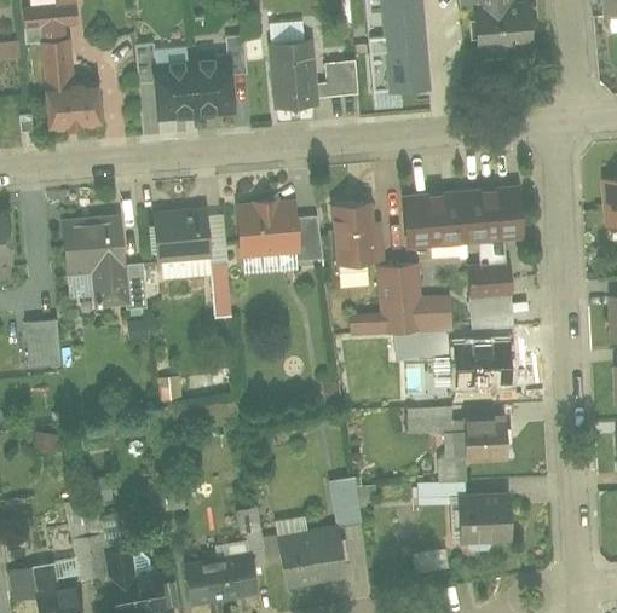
[(38,27),(42,86),(46,131),(104,126),(101,81),(75,84),(69,24),(80,23),(78,0),(23,0),(26,28),(38,27)]
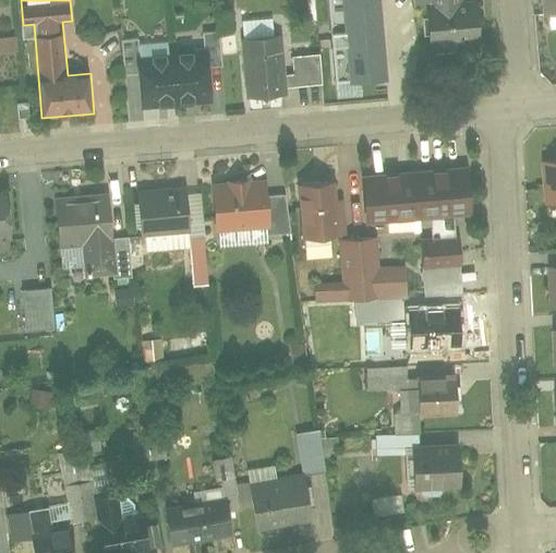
[(423,1),(427,48),(483,43),(479,0),(432,0),(432,1),(423,1)]
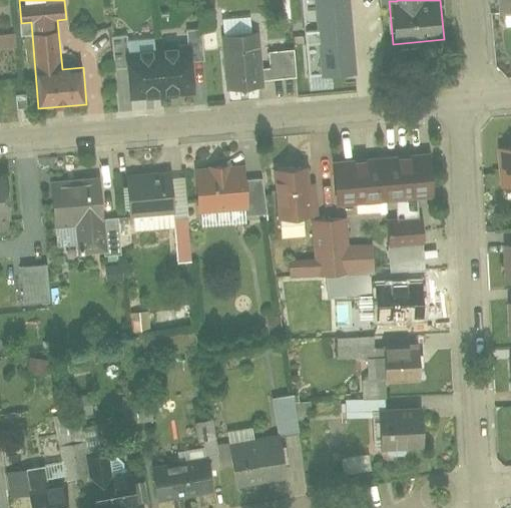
[(501,0),(502,14),(510,13),(510,0),(501,0)]
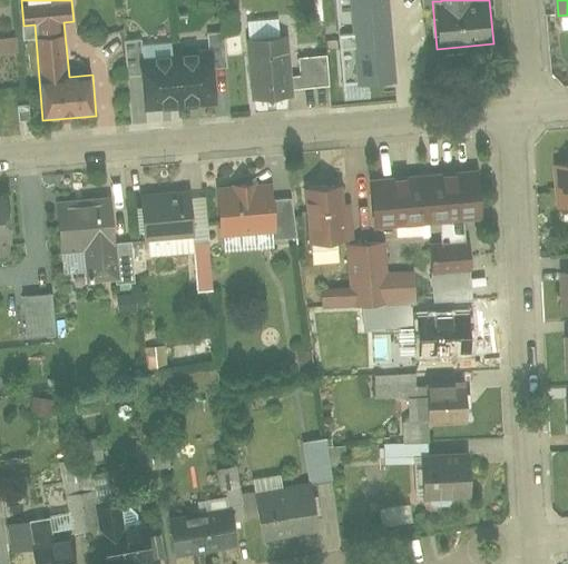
[(401,83),(395,18),(373,20),(372,1),(350,3),(358,87),(401,83)]
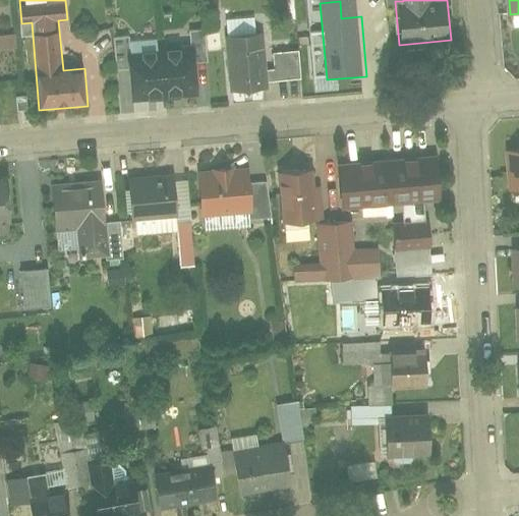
[(225,27),(231,96),(270,93),(264,24),(225,27)]
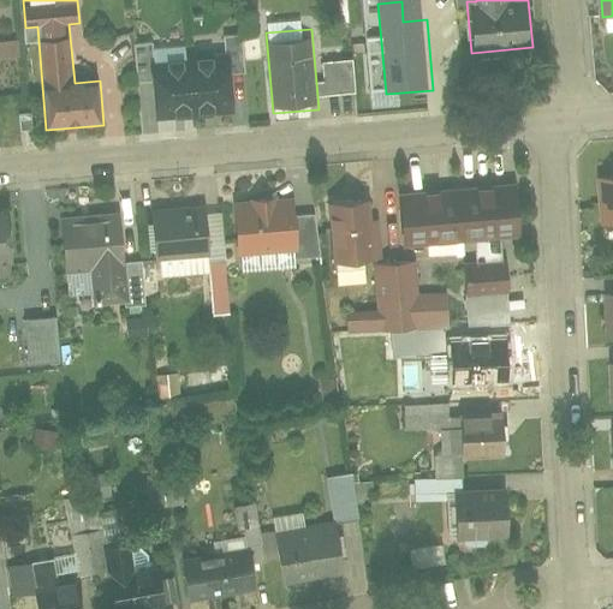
[(3,52),(24,51),(23,35),(1,36),(3,52)]
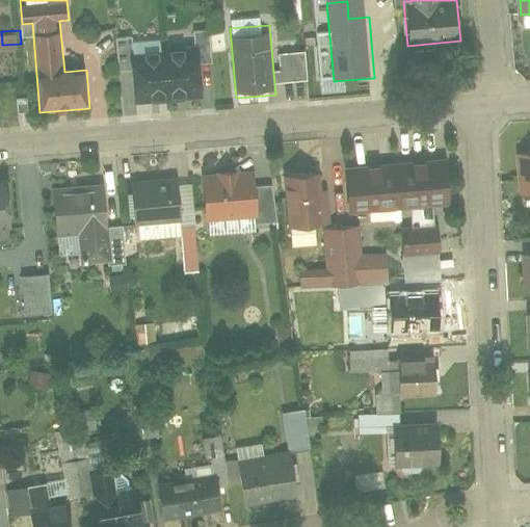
[(200,49),(166,52),(170,102),(204,99),(200,49)]
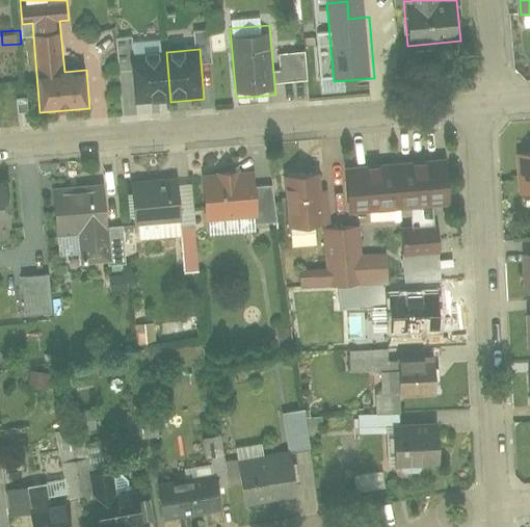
[(166,52),(135,55),(139,105),(170,102),(166,52)]
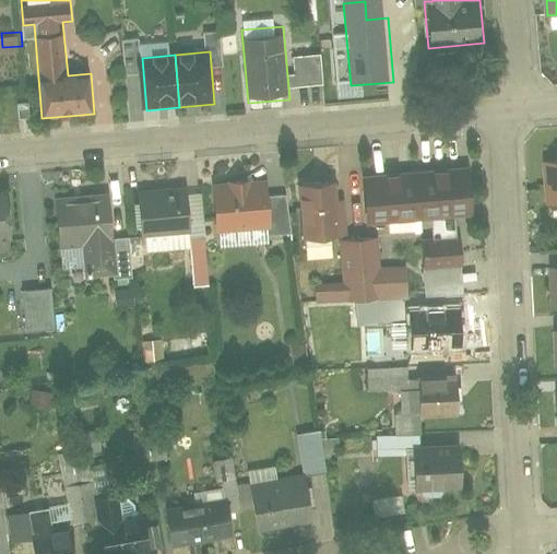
[(556,156),(546,157),(550,204),(556,203),(556,156)]
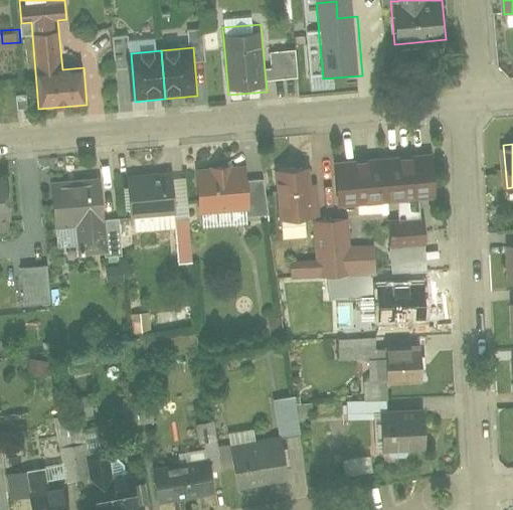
[(437,199),(433,149),(382,154),(386,203),(437,199)]
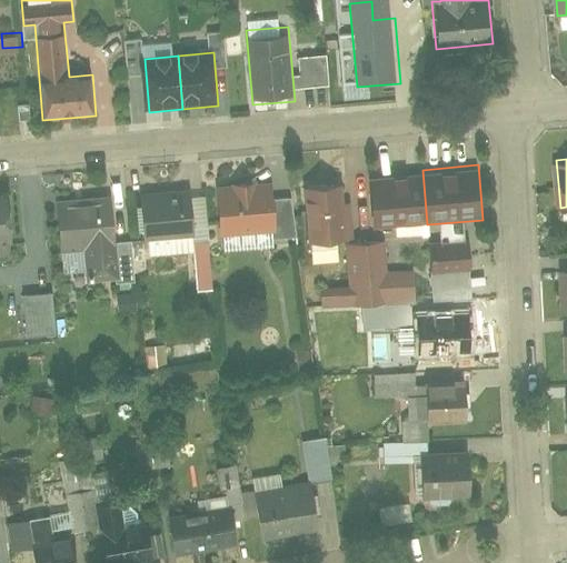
[(427,224),(423,170),(367,174),(371,230),(427,224)]
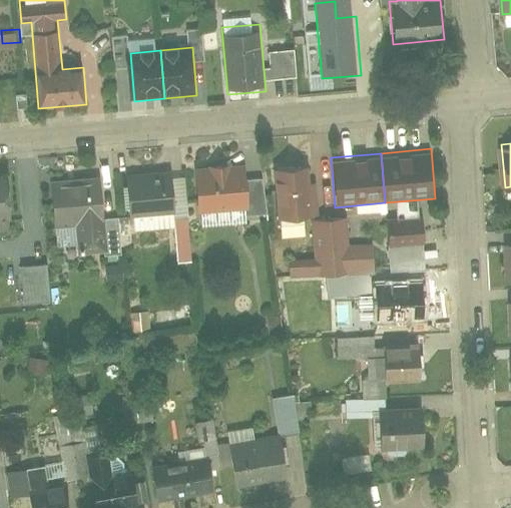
[(249,205),(246,165),(228,167),(228,162),(210,164),(210,169),(192,171),(196,210),(249,205)]
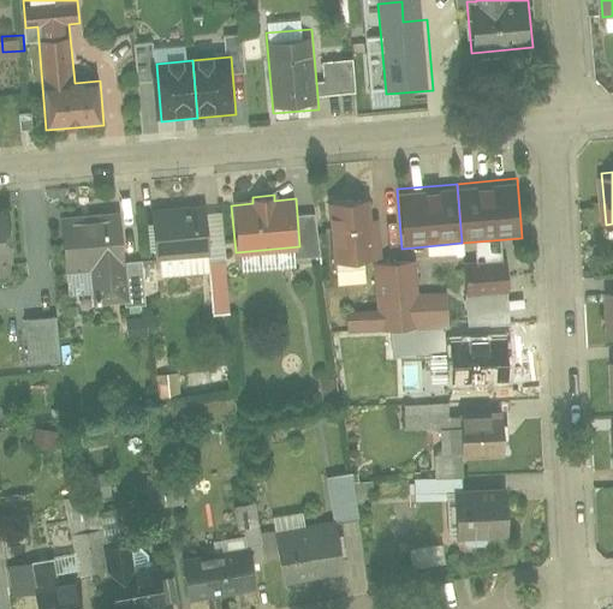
[(376,261),(370,198),(328,202),(334,264),(376,261)]
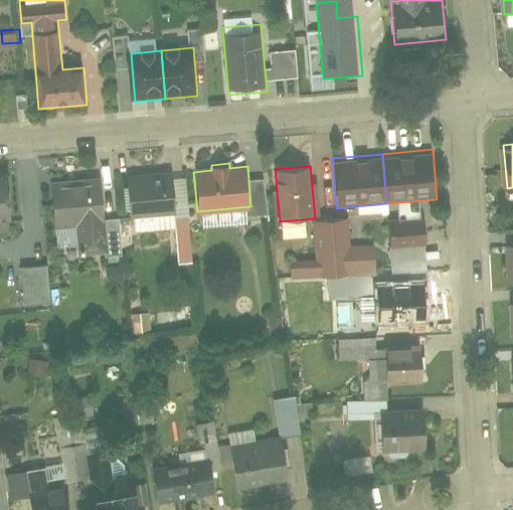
[(176,216),(172,169),(126,173),(130,220),(176,216)]
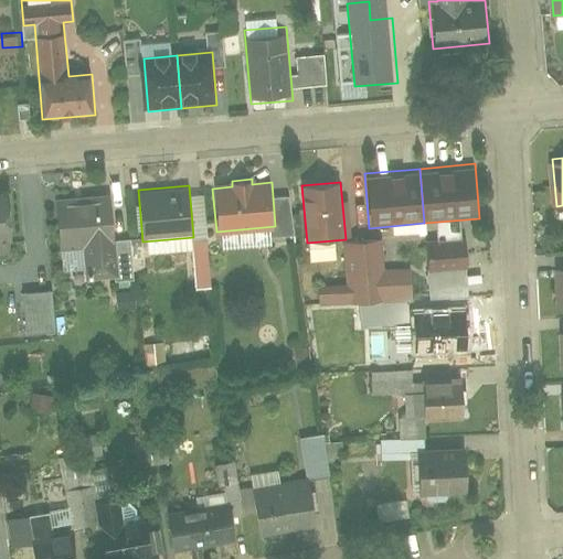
[(0,242),(14,240),(10,189),(0,190),(0,242)]
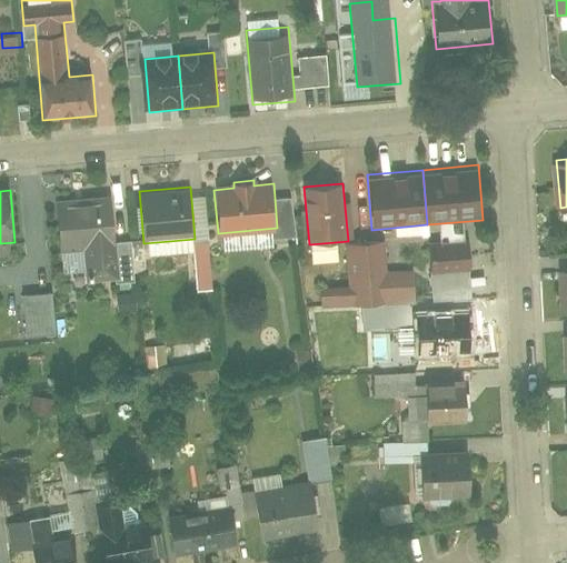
[(121,273),(115,193),(56,199),(60,249),(87,247),(90,277),(121,273)]
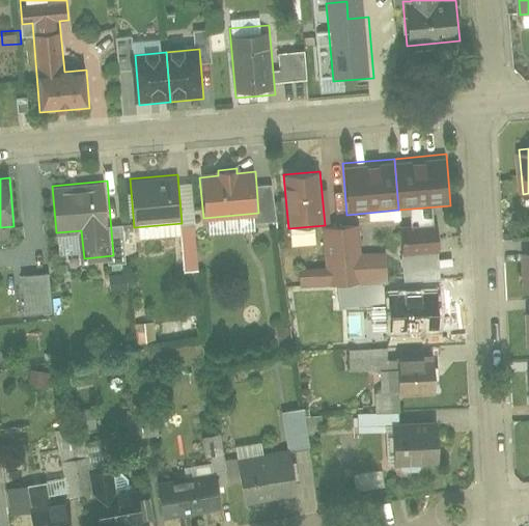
[(441,254),(440,224),(402,225),(404,256),(441,254)]
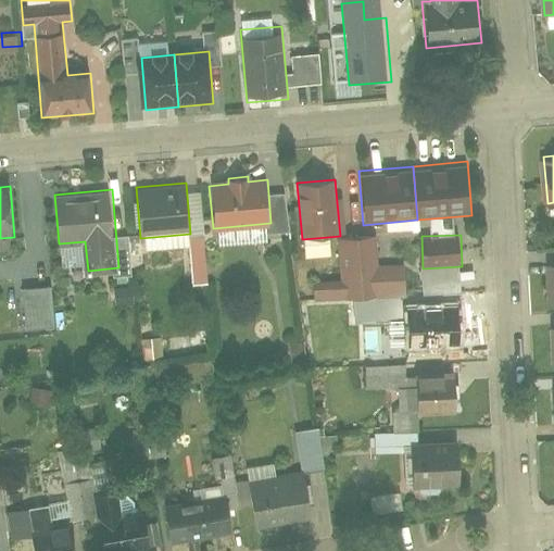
[(29,323),(59,322),(58,282),(27,283),(29,323)]
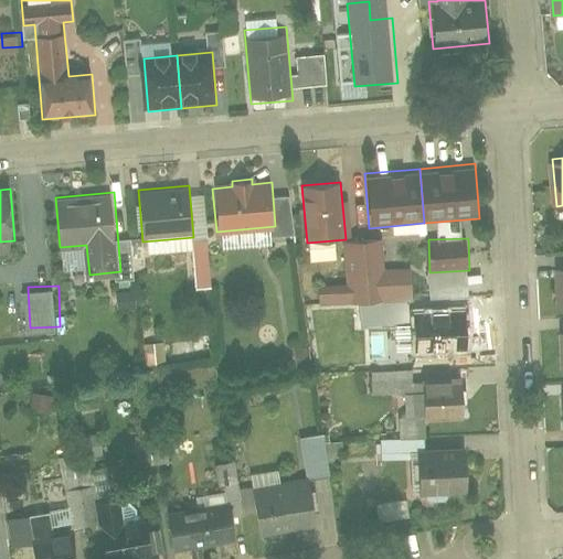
[(468,351),(466,309),(415,311),(416,353),(468,351)]
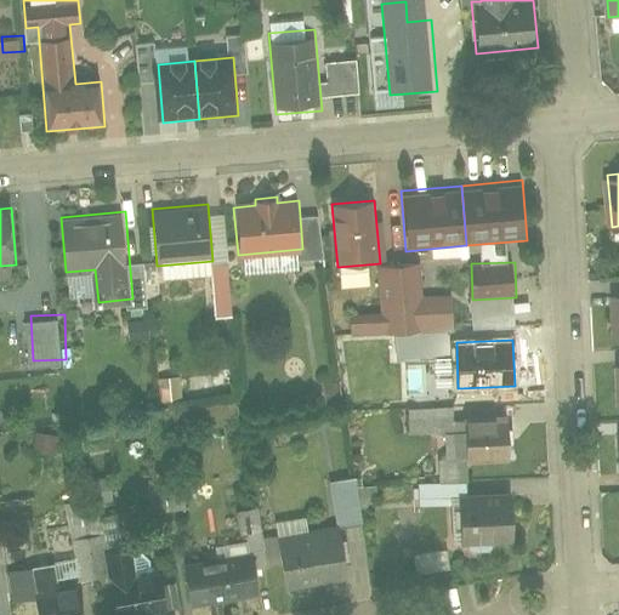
[(164,375),(165,394),(186,393),(185,374),(164,375)]
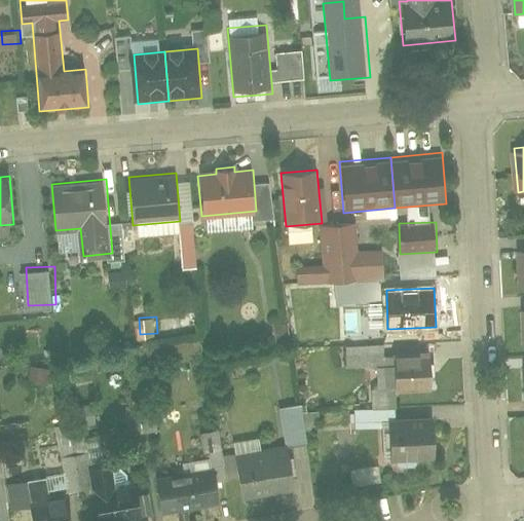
[(433,391),(431,351),(393,354),(395,393),(433,391)]
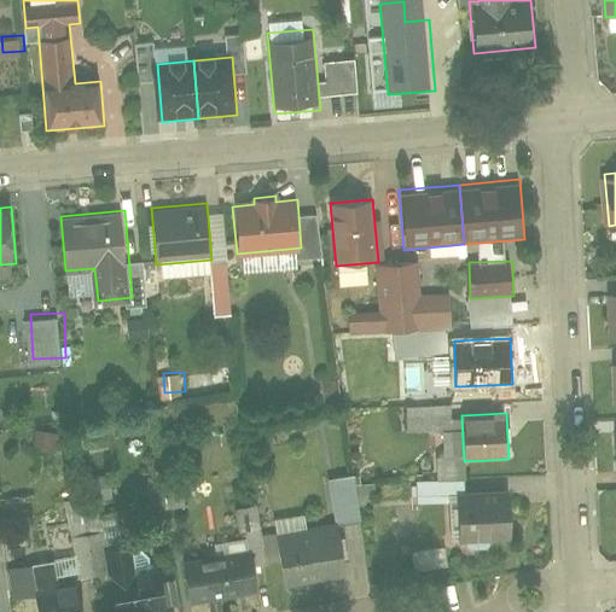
[(361,470),(336,473),(341,518),(367,514),(361,470)]
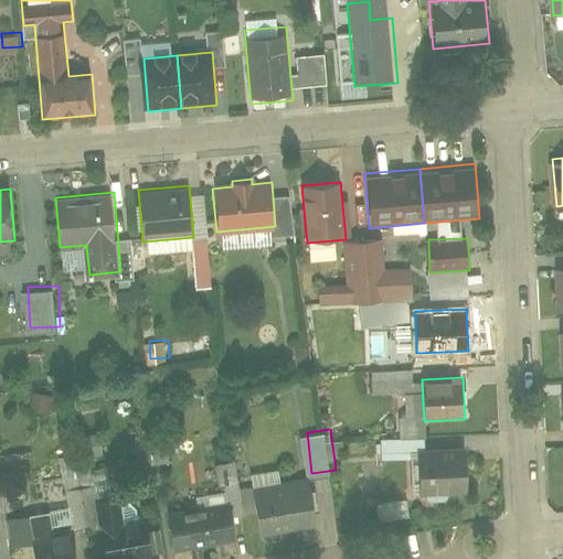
[(471,495),(469,449),(418,452),(421,497),(471,495)]
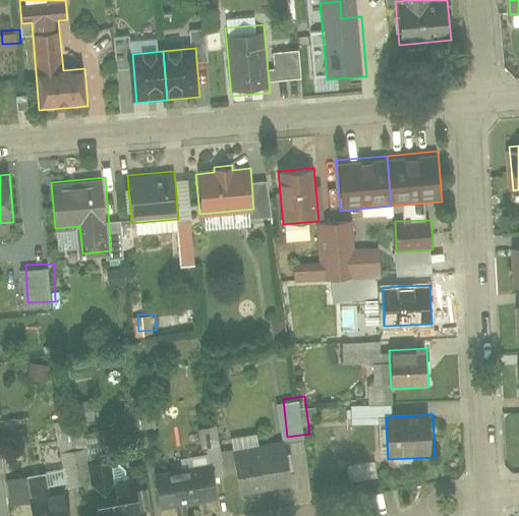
[(222,421),(204,424),(208,446),(226,443),(222,421)]
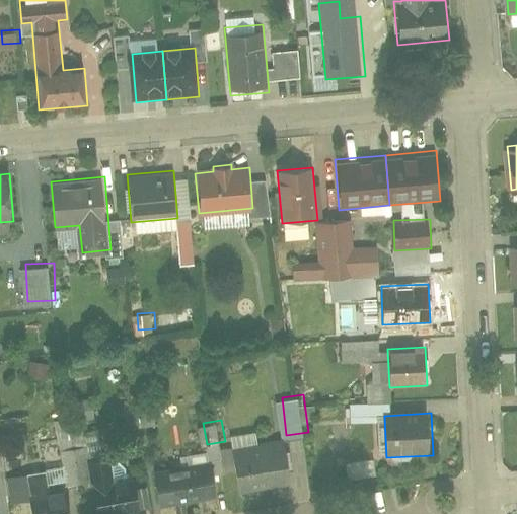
[(235,451),(241,494),(295,486),(289,444),(235,451)]
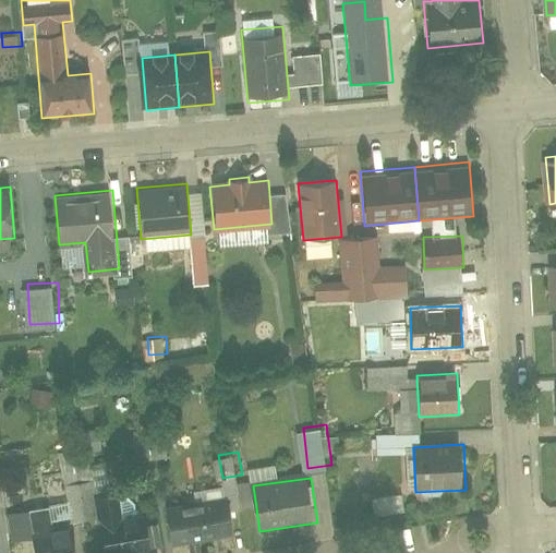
[(409,507),(407,490),(377,492),(378,509),(409,507)]
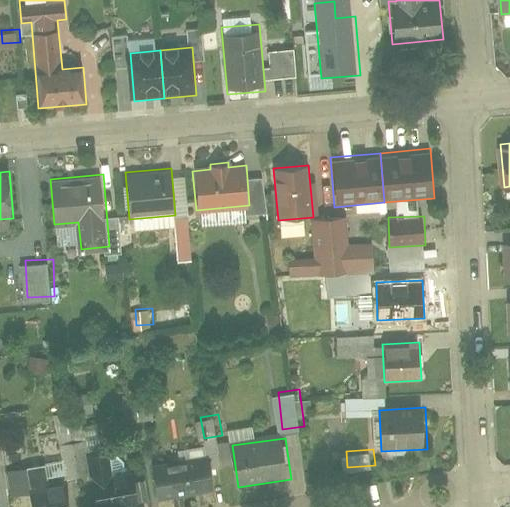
[(142,506),(137,469),(111,473),(108,453),(88,455),(91,475),(84,476),(88,506),(142,506)]
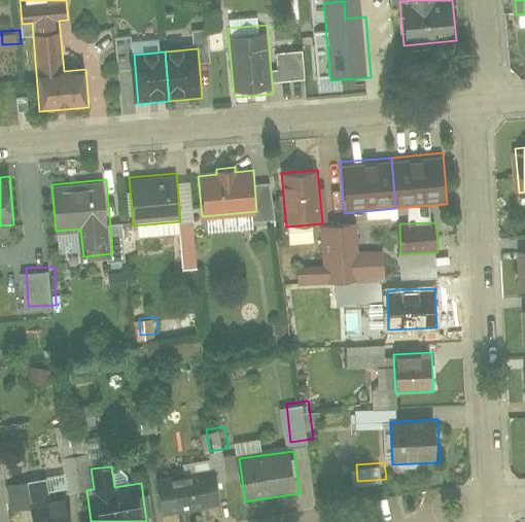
[(155,476),(162,517),(220,509),(214,467),(155,476)]
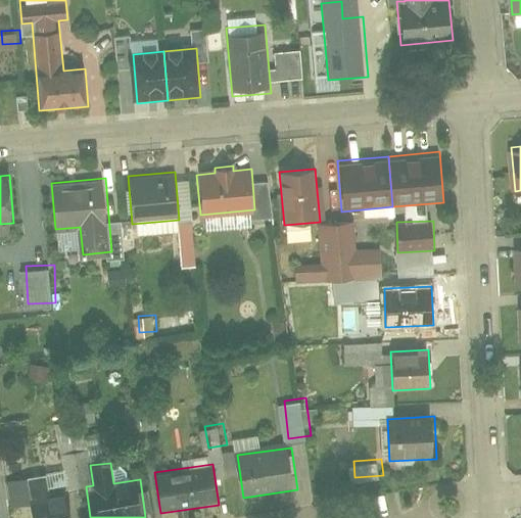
[(32,500),(34,517),(70,517),(67,493),(32,500)]
